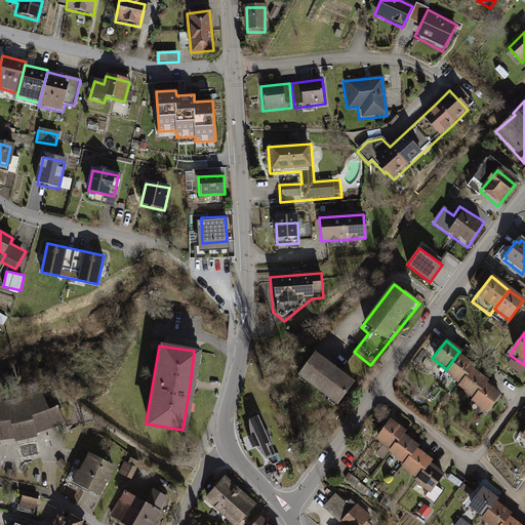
[(293,371),(336,406),(370,365),(354,352),(339,369),(314,348),(293,371)]
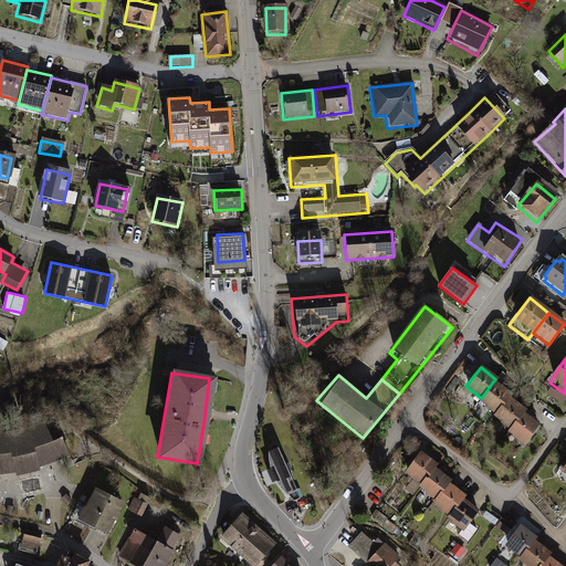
[(493,381),(481,398),(479,400),(494,411),(506,396),(510,392),(493,381)]
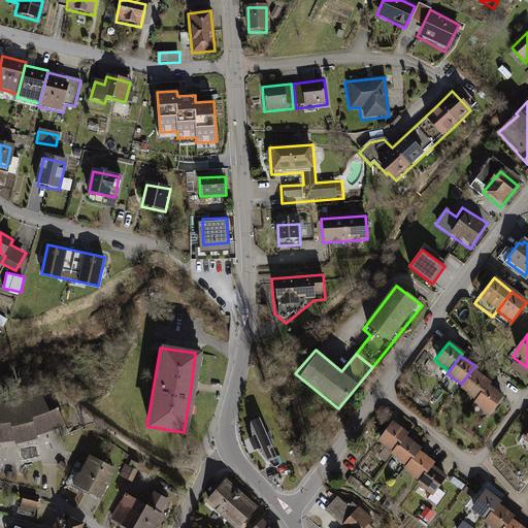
[(461,384),(459,388),(474,398),(485,383),(488,380),(472,369),(461,384)]
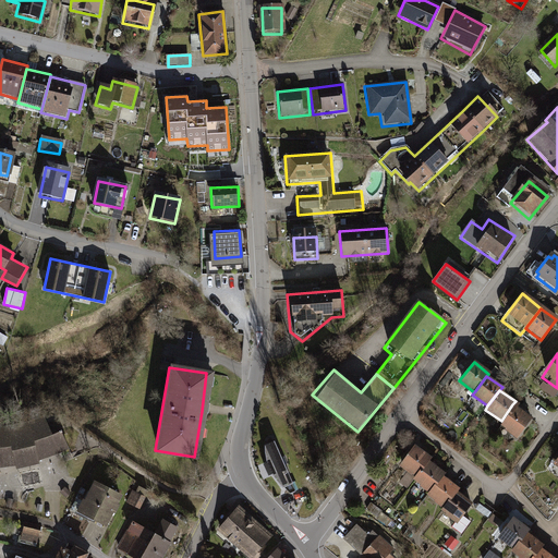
[(531,417),(512,404),(501,421),(498,425),(517,438),(531,417)]
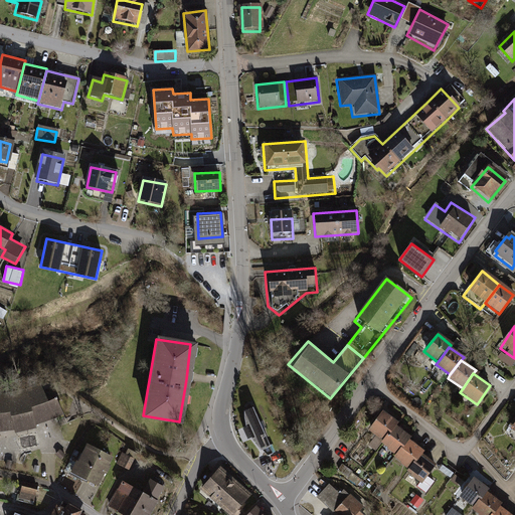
[(7,398),(0,398),(0,433),(15,431),(16,435),(36,430),(35,425),(61,416),(54,398),(47,401),(42,388),(7,398)]
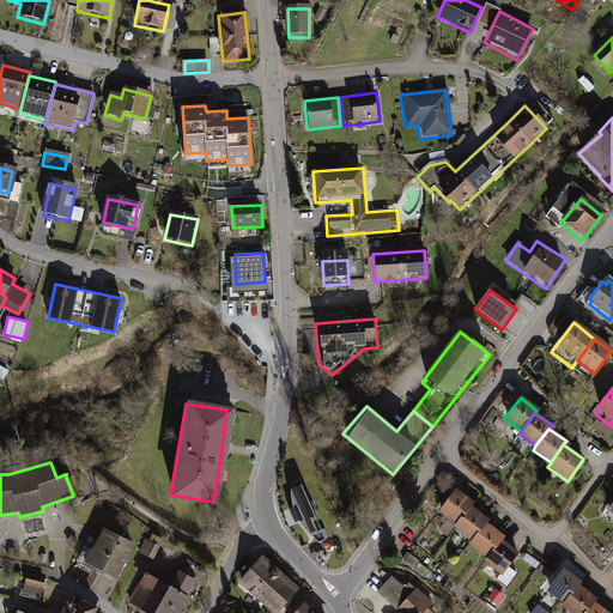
[(322,533),(301,485),(291,490),(292,515),(298,526),(311,536),(322,533)]
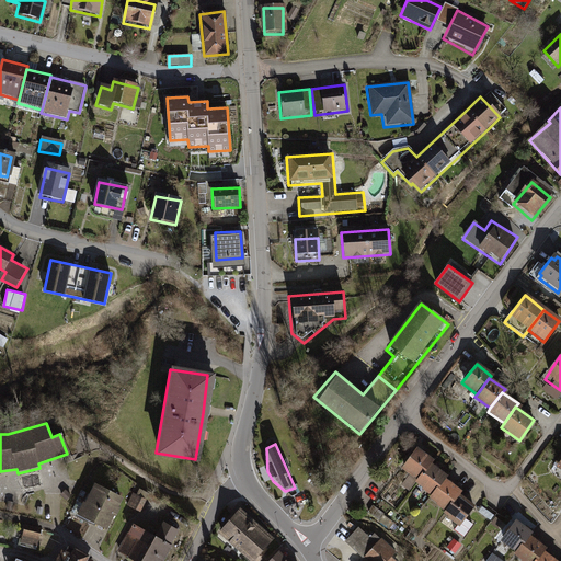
[(416,449),(401,469),(416,480),(430,464),(432,461),(416,449)]
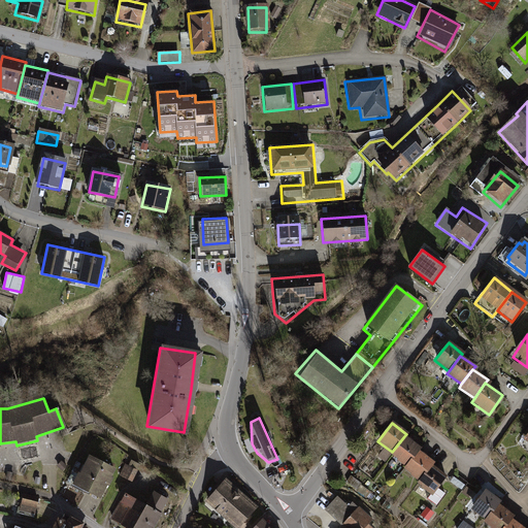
[(404,436),(392,452),(390,454),(403,466),(417,450),(419,448),(404,436)]
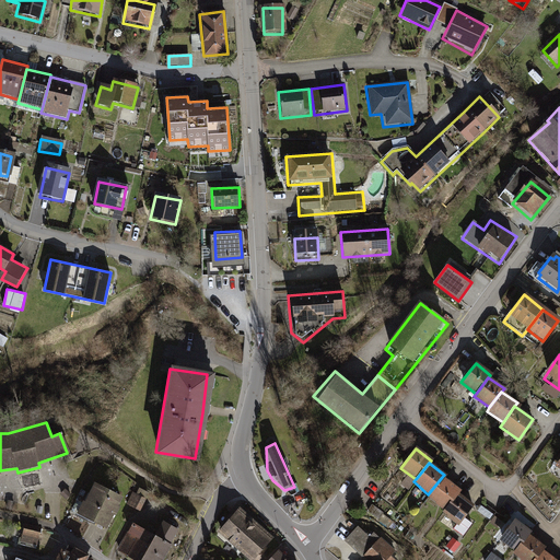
[(428,494),(427,497),(442,509),(454,491),(457,489),(442,477),(428,494)]
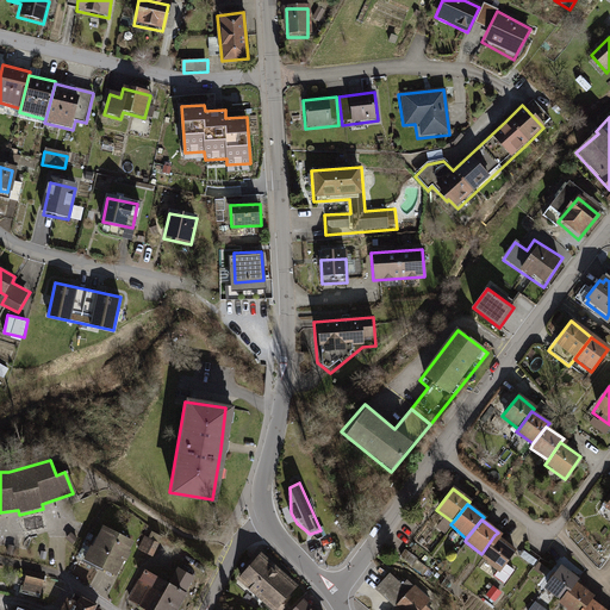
[(132,542),(101,529),(87,562),(117,576),(132,542)]
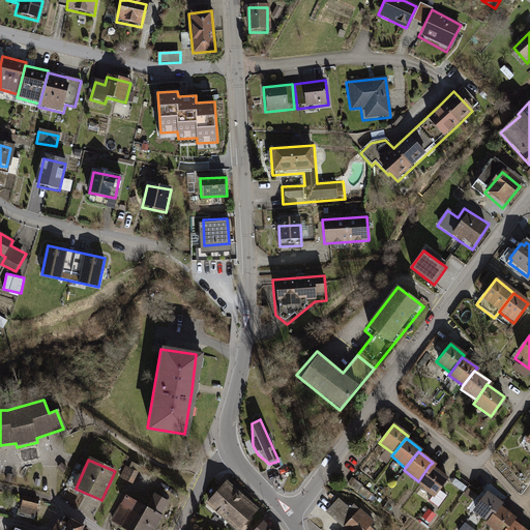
[(448,478),(430,465),(418,481),(416,484),(433,497),(429,503),(439,510),(448,497),(439,491),(448,478)]
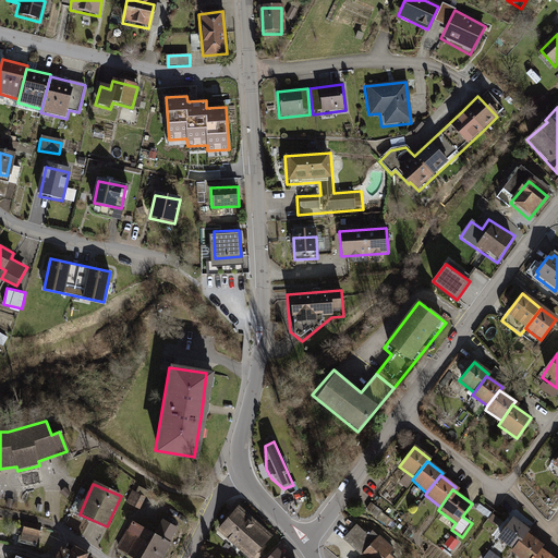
[(371,504),(366,509),(389,523),(392,517),(371,504)]
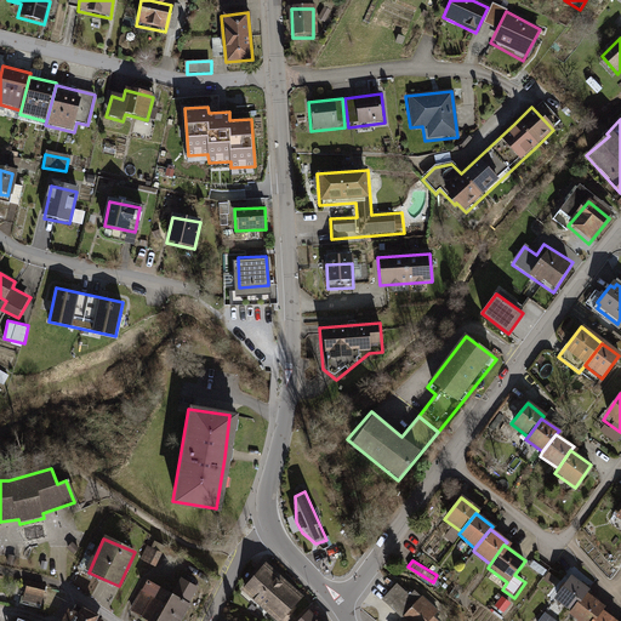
[(283,620),(303,599),(267,567),(244,593),(274,620),(283,620)]
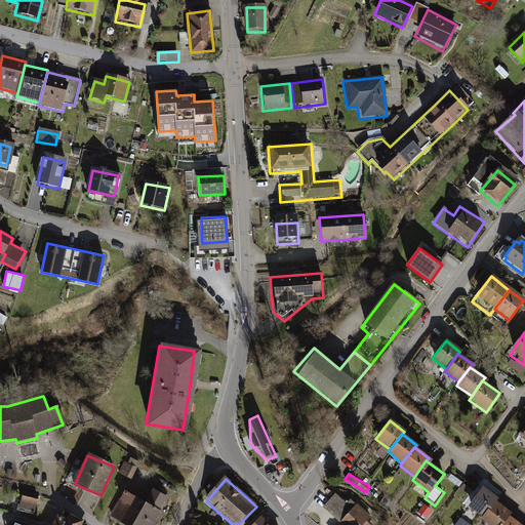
[(482,487),(468,506),(482,516),(494,500),(496,498),(482,487)]
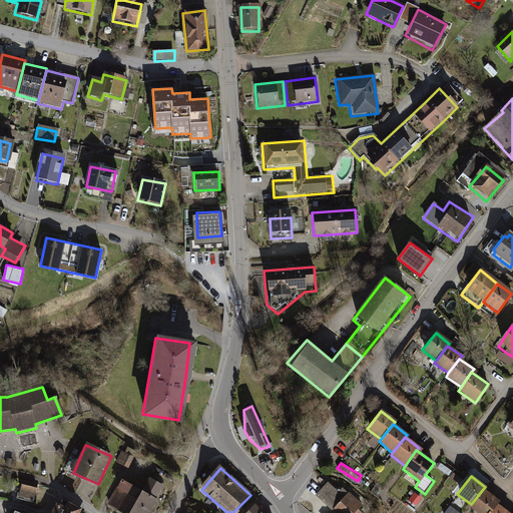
[(147,477),(139,492),(127,512),(147,512),(162,485),(147,477)]
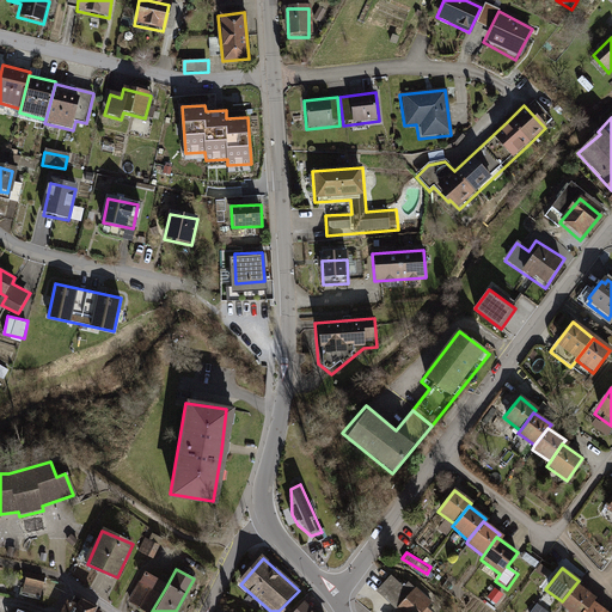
[(43,594),(46,574),(26,571),(24,592),(43,594)]
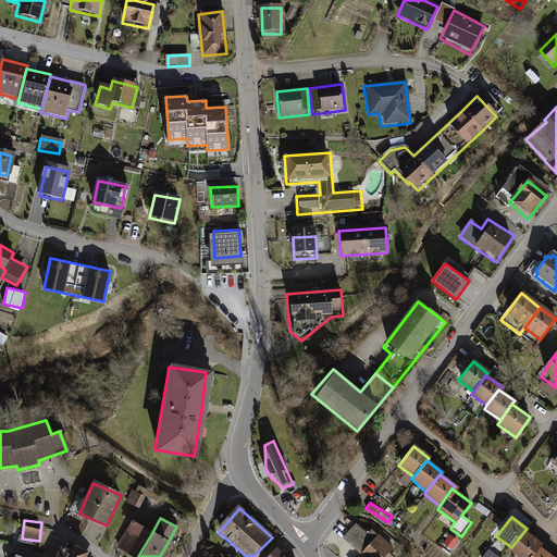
[(138,556),(151,534),(130,521),(114,549),(127,556),(138,556)]
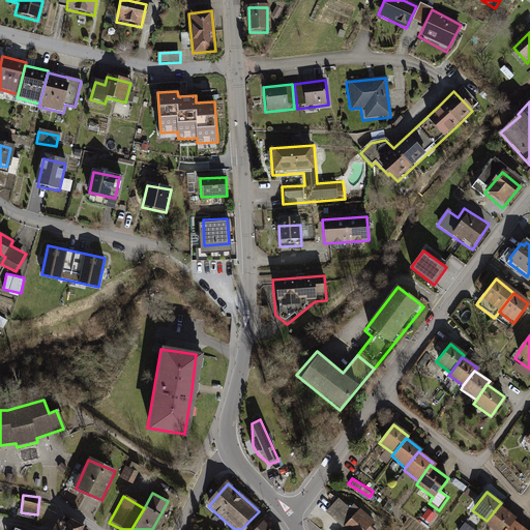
[(339,497),(327,511),(348,529),(376,529),(371,526),(375,521),(360,507),(360,508),(354,503),(353,504),(351,503),(349,506),(339,497)]
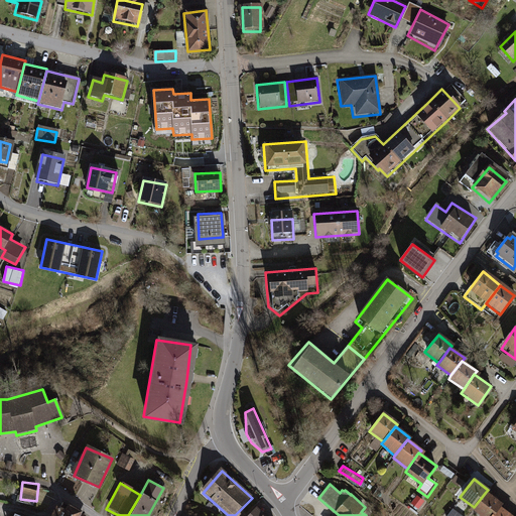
[(486,492),(474,507),(472,509),(480,515),(488,515),(497,505),(499,502),(486,492)]
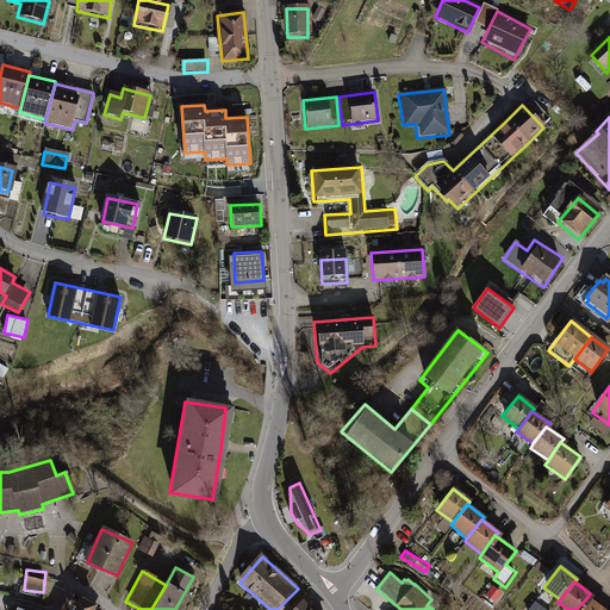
[(502,595),(493,589),(486,598),(495,604),(502,595)]
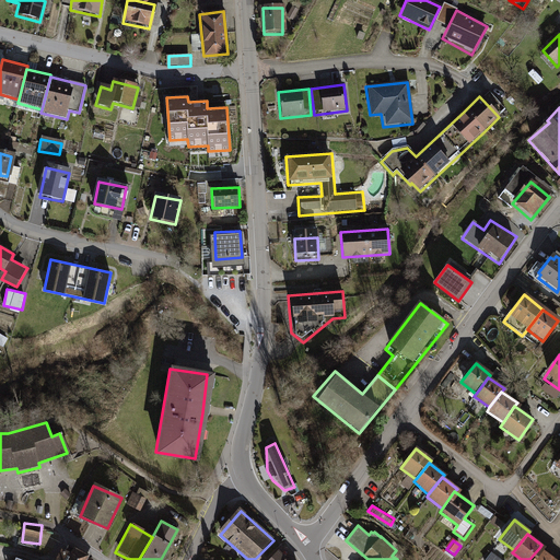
[(82,559),(84,556),(61,544),(53,559),(82,559)]
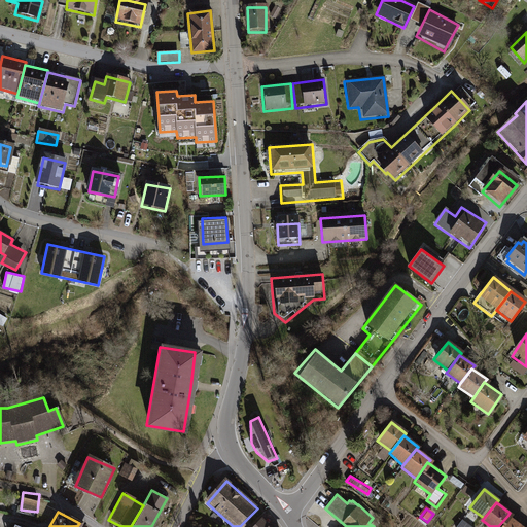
[(498,526),(522,526),(507,516),(498,526)]
